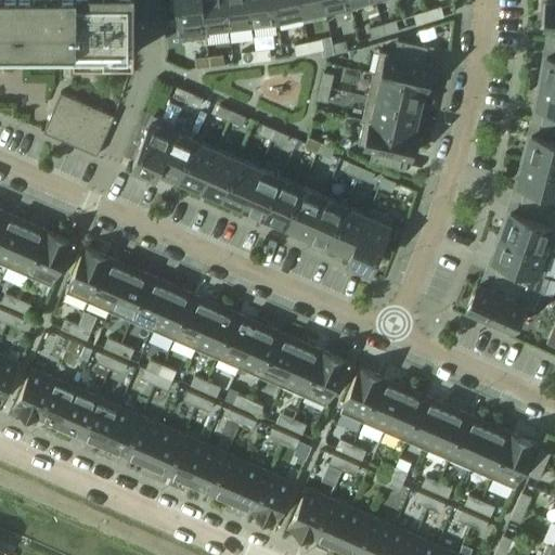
[(0,0),(0,41),(134,41),(133,0),(0,0)]
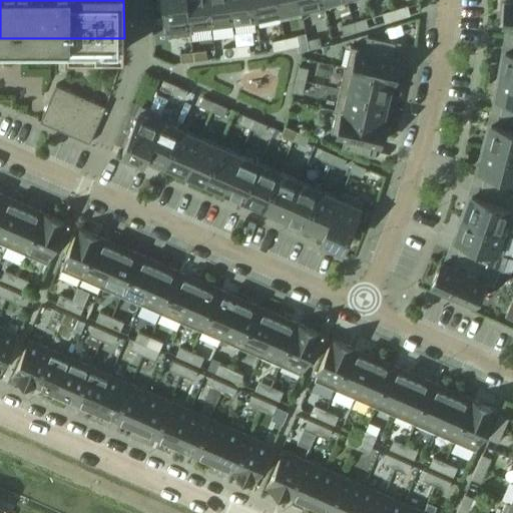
[(190,29),(186,0),(159,0),(161,13),(165,13),(165,18),(167,30),(167,36),(191,33),(190,29)]
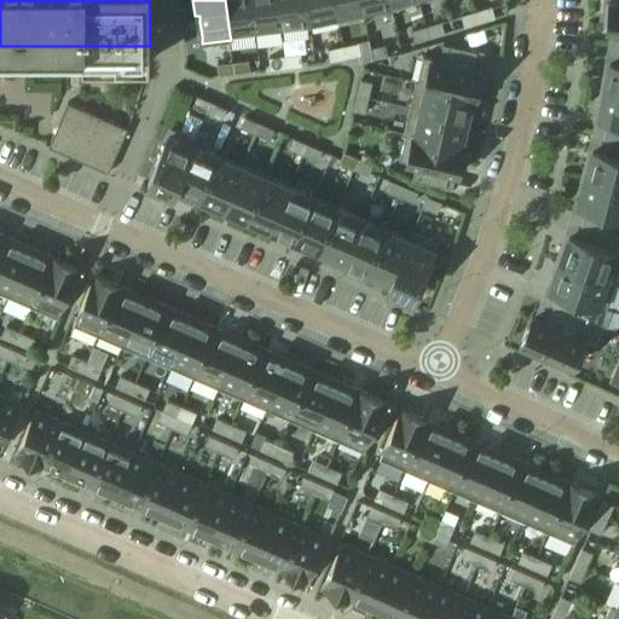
[(225,0),(230,35),(255,33),(250,0),(225,0)]
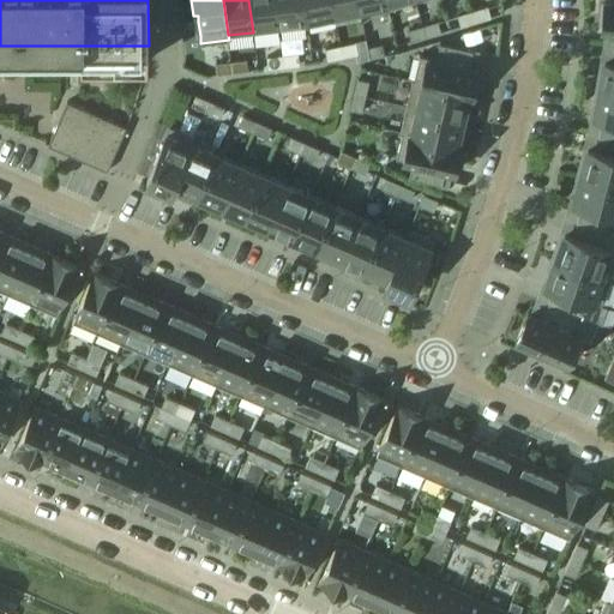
[(275,0),(248,0),(253,32),(278,29),(275,0)]
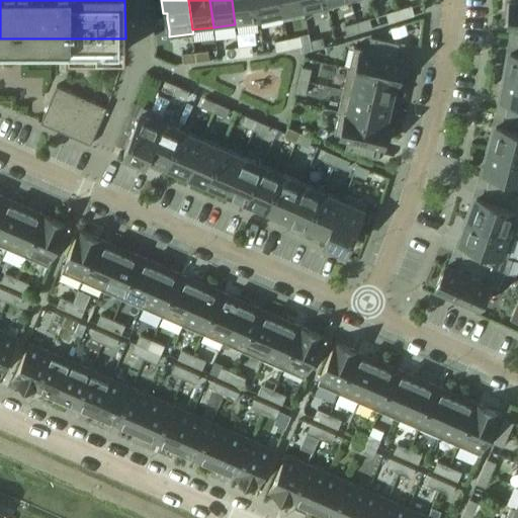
[(260,21),(259,15),(256,0),(232,0),(235,24),(260,21)]
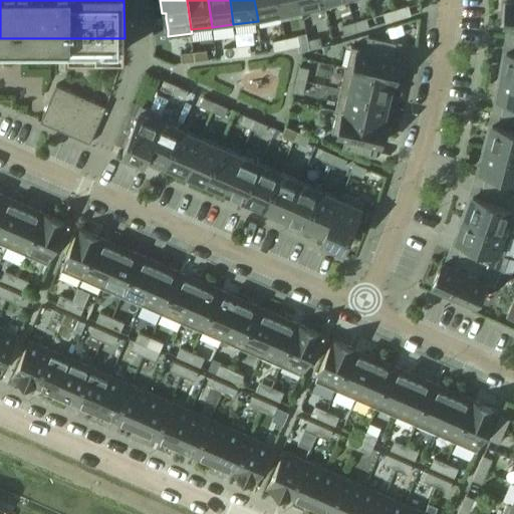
[(254,0),(257,15),(278,11),(275,0),(254,0)]
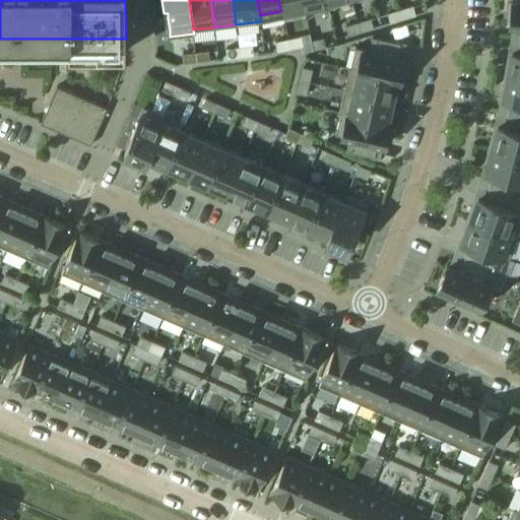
[(278,0),(281,11),(303,6),(301,0),(278,0)]
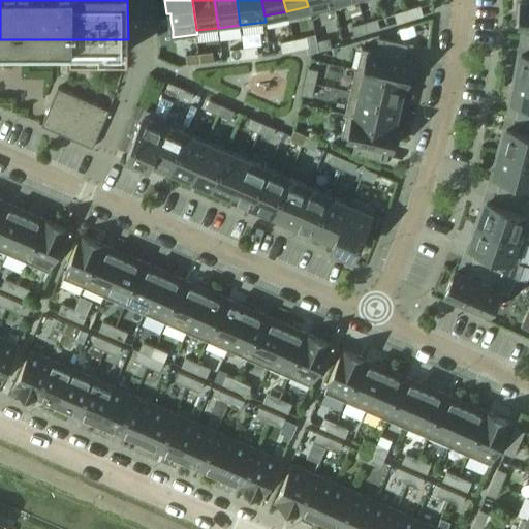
[(309,12),(333,7),(331,0),(306,0),(308,6),(309,12)]
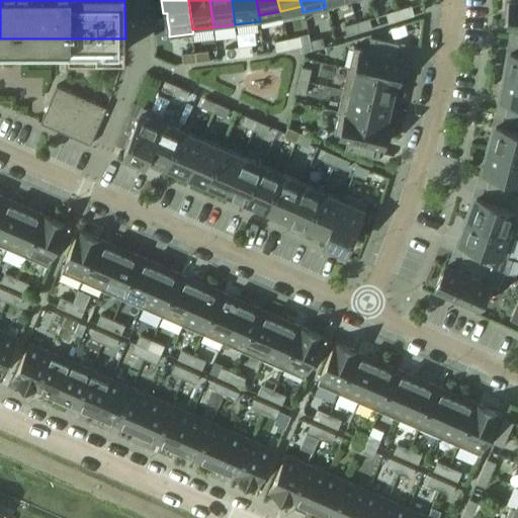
[(517,0),(509,0),(508,24),(517,24),(517,0)]
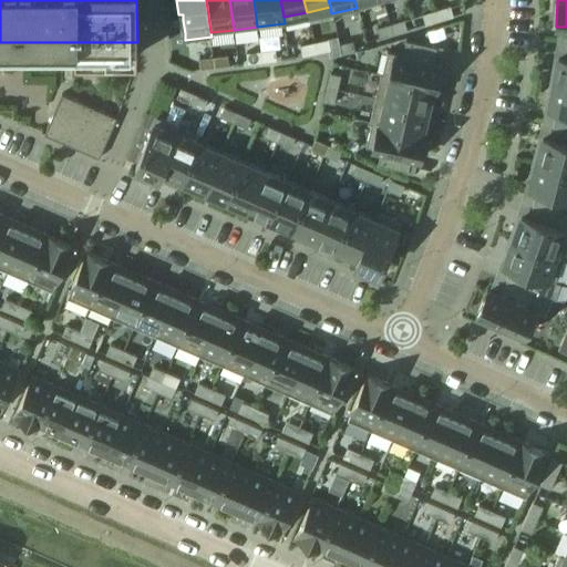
[(440,20),(453,16),(450,6),(436,10),(440,20)]
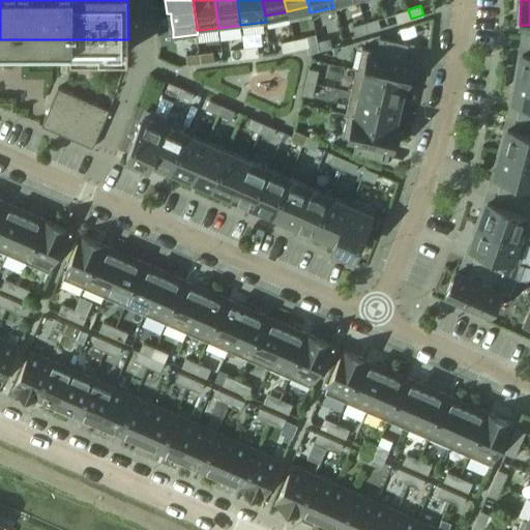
[(399,22),(411,19),(408,9),(395,12),(399,22)]
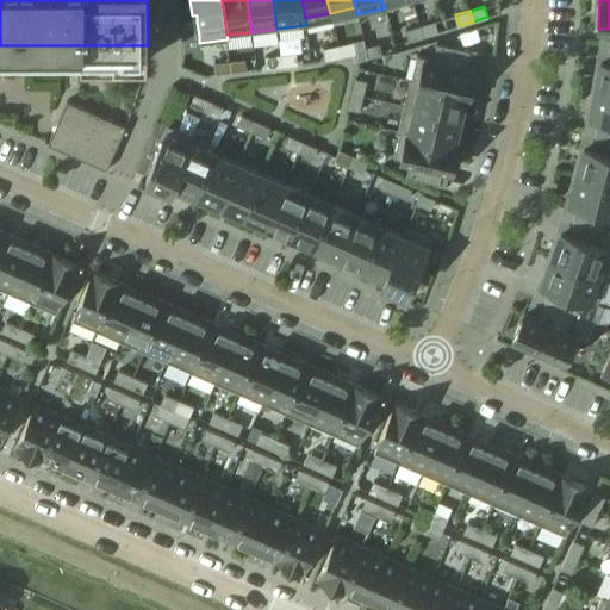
[(424,36),(437,31),(435,20),(421,25),(424,36)]
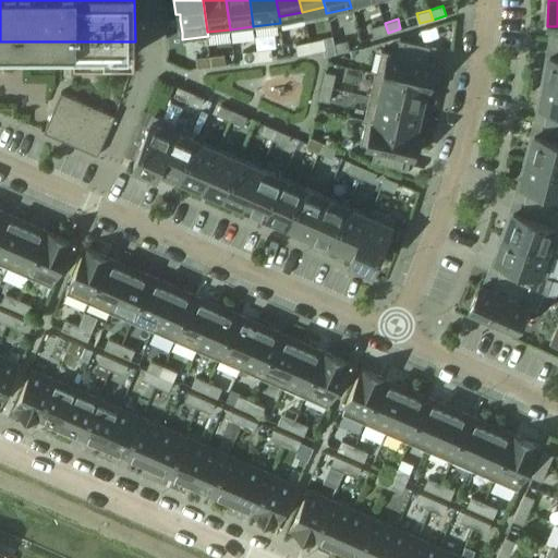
[(169,35),(182,33),(180,20),(167,22),(169,35)]
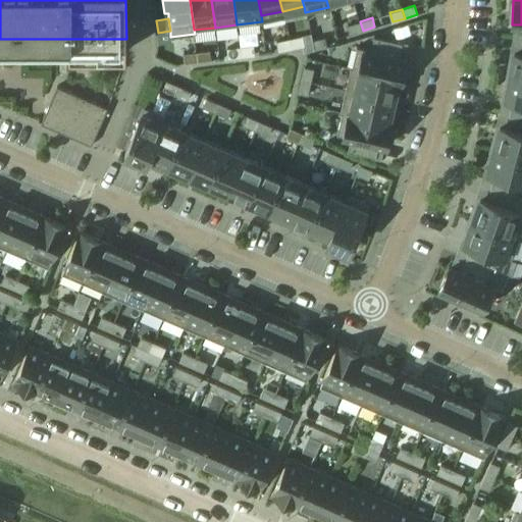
[(351,34),(363,31),(360,21),(348,24),(351,34)]
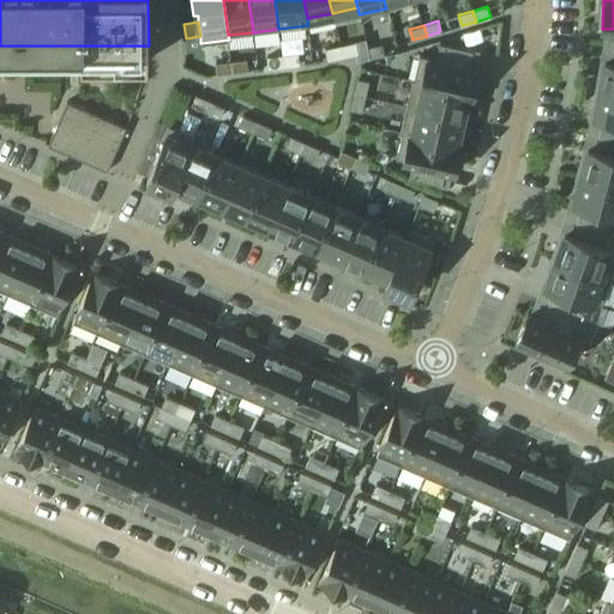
[(357,53),(355,42),(339,46),(342,56),(357,53)]
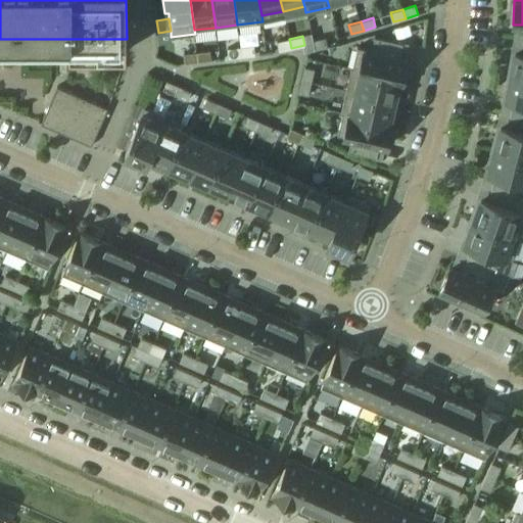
[(399,56),(402,43),(375,37),(371,50),(359,47),(353,68),(353,69),(398,81),(401,82),(408,58),(399,56)]
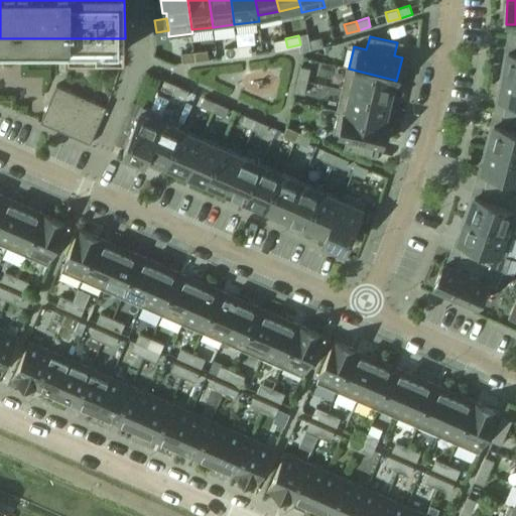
[(310,48),(323,46),(320,37),(308,39),(310,48)]
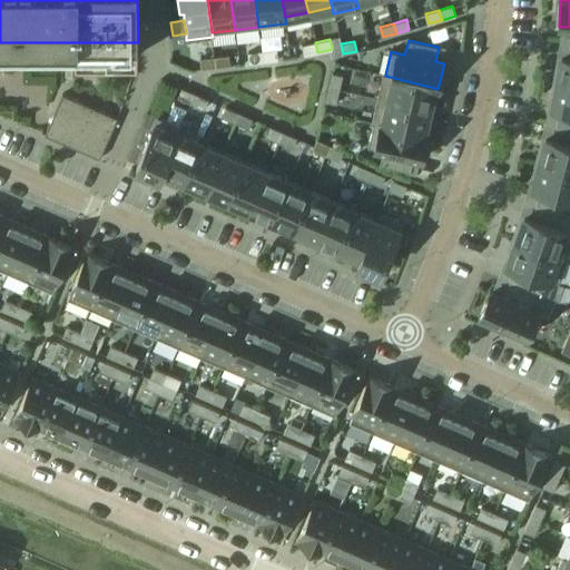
[(317,52),(315,42),(302,45),(304,55),(317,52)]
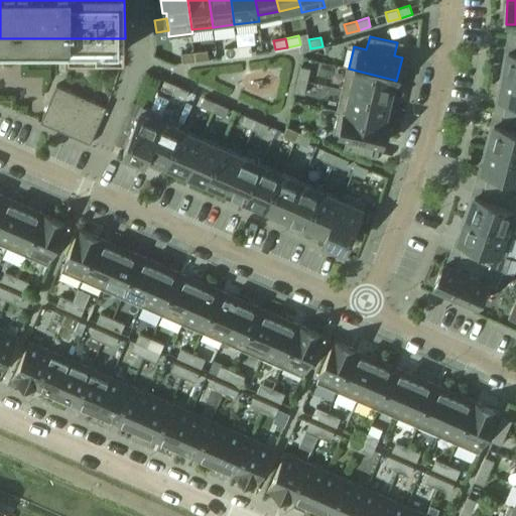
[(515,41),(514,51),(508,50),(506,60),(503,60),(501,74),(515,76),(515,41)]
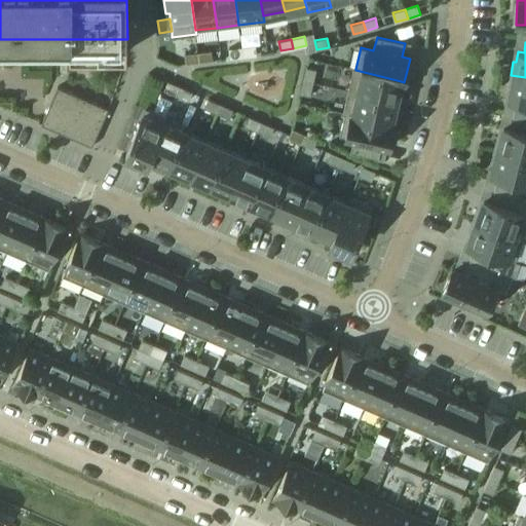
[(242,57),(256,54),(255,45),(241,47),(242,57)]
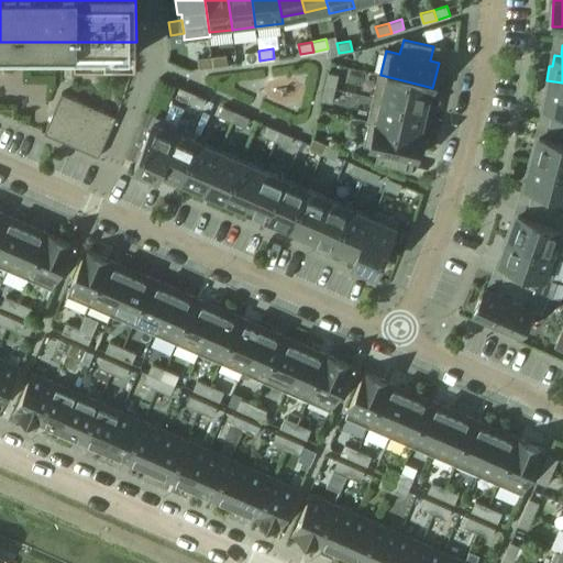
[(245,63),(260,61),(258,51),(244,52),(245,63)]
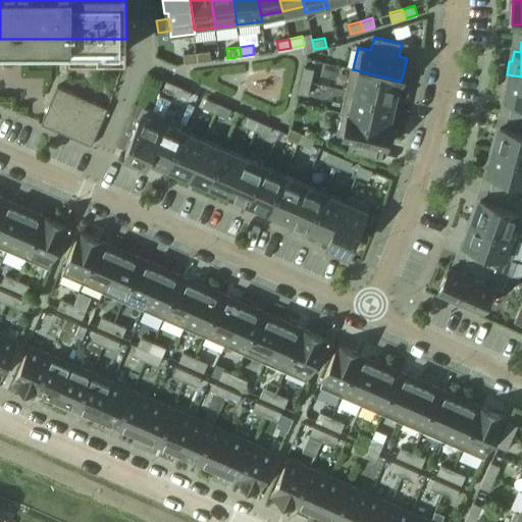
[(210,59),(209,50),(196,51),(197,61),(210,59)]
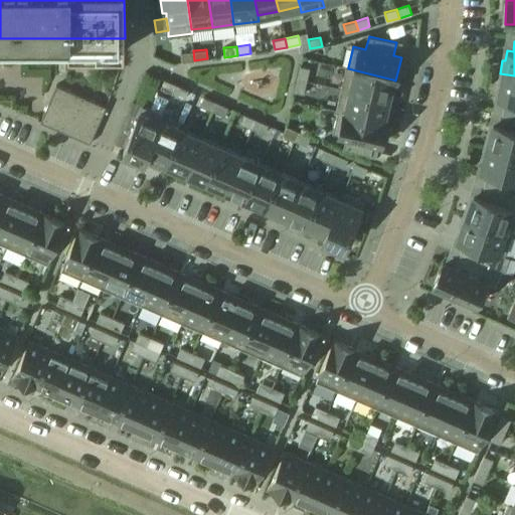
[(194,60),(193,50),(180,52),(181,61),(194,60)]
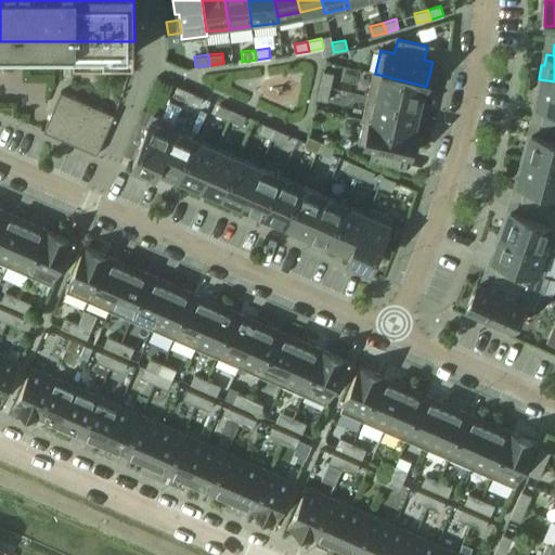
[(330,87),(333,74),(322,72),(320,85),(330,87)]
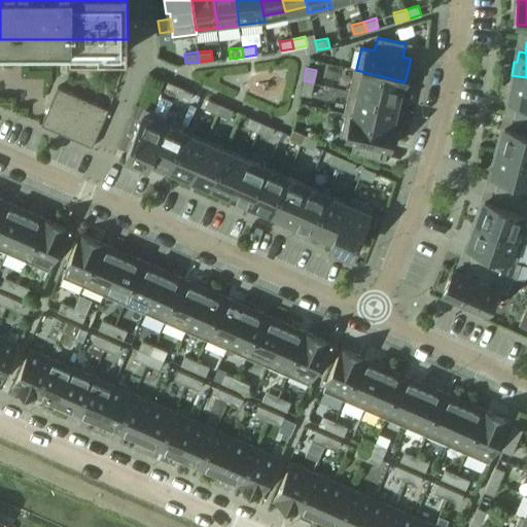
[(356,70),(356,69),(354,68),(349,90),(398,103),(401,90),(399,90),(401,81),(356,70)]
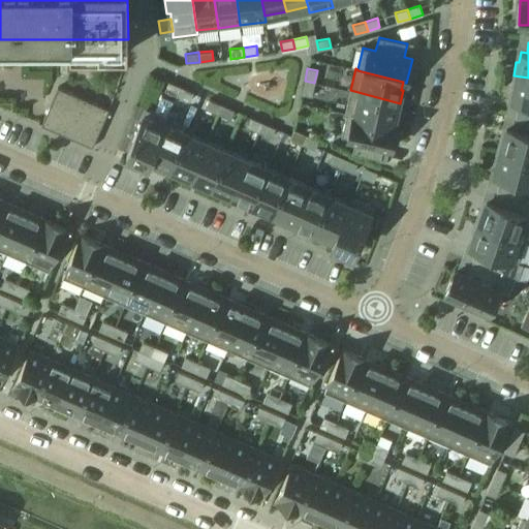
[(528,78),(514,75),(510,89),(514,90),(511,100),(519,101),(516,116),(528,119),(528,78)]
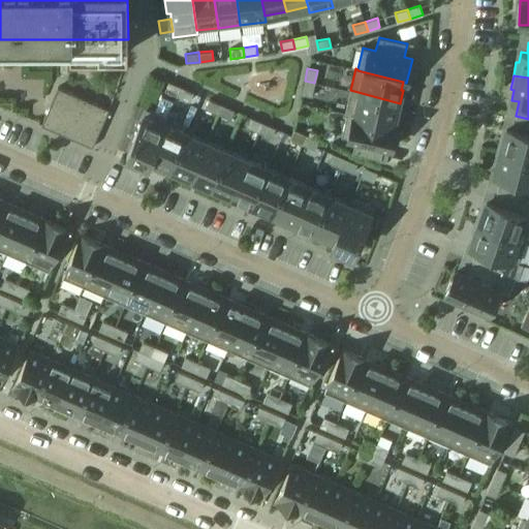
[(311,96),(314,83),(305,81),(302,94),(311,96)]
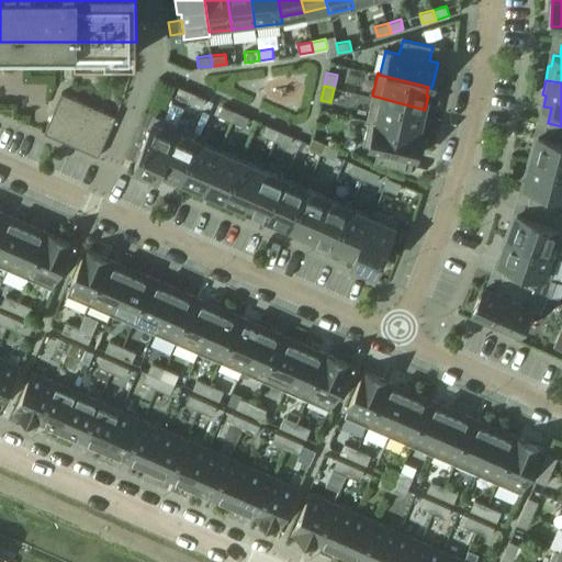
[(188,102),(192,92),(179,87),(175,96),(188,102)]
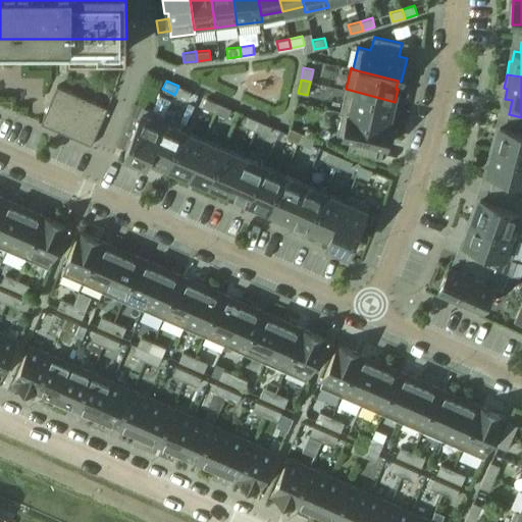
[(91,145),(107,108),(57,86),(41,123),(91,145)]
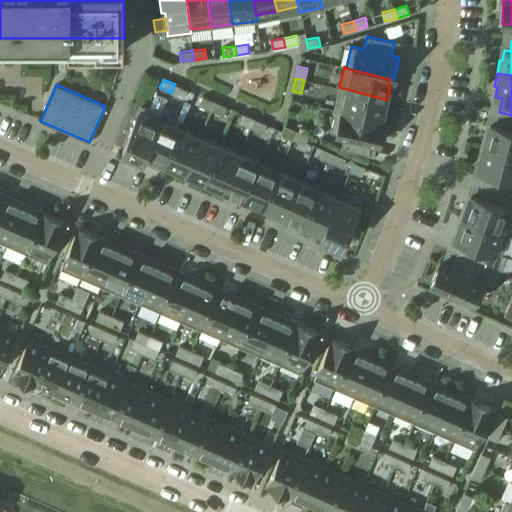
[(183,98),(186,89),(175,84),(171,93),(183,98)]
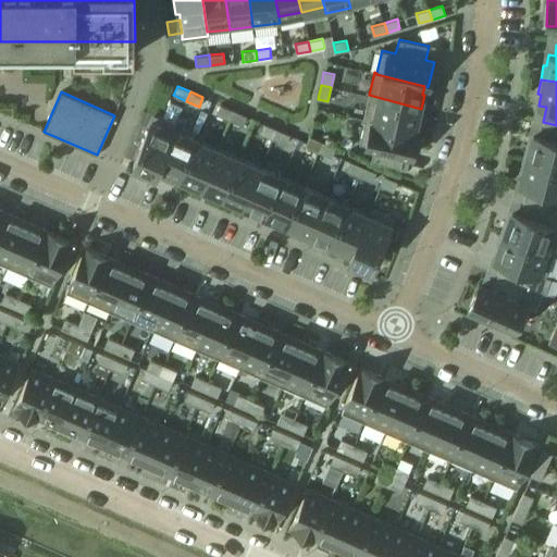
[(418,122),(421,109),(369,95),(363,116),(415,130),(416,121),(418,122)]
